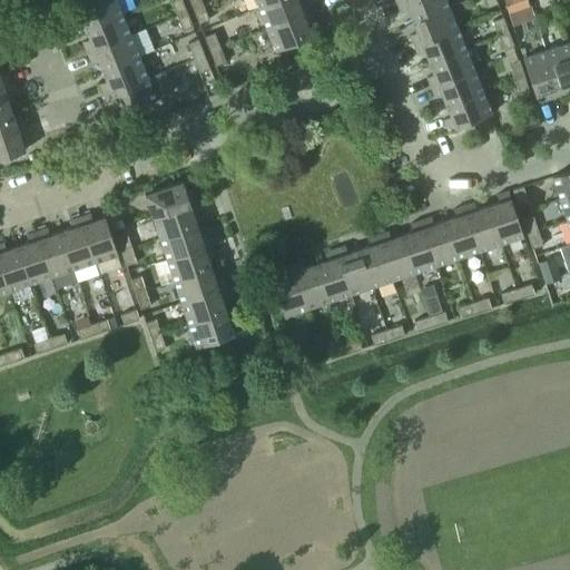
[(85,28),(123,12),(117,0),(89,0),(69,8),(74,20),(80,17),(85,28)]
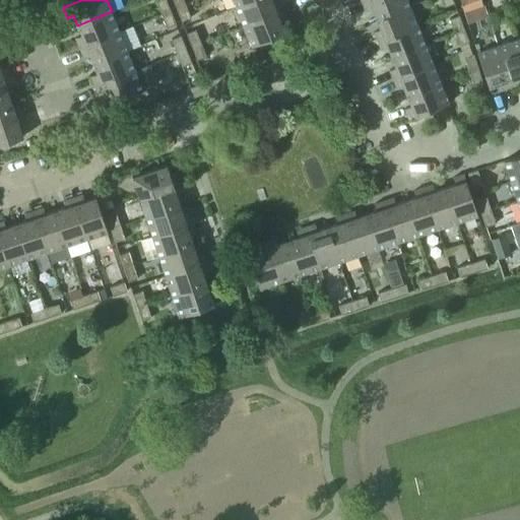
[(156,0),(154,1),(159,13),(169,10),(164,0),(156,0)]
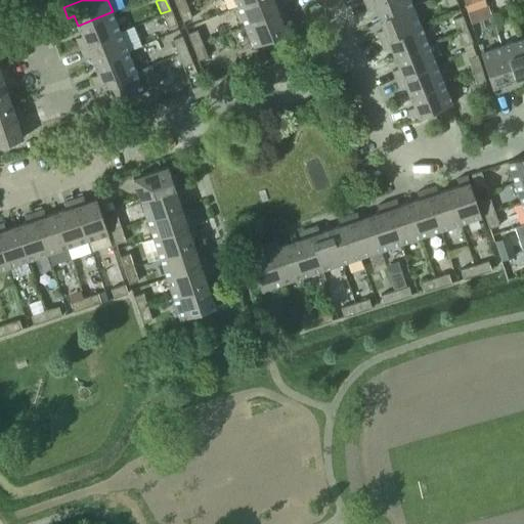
[(253,0),(236,6),(245,27),(286,10),(281,0),(275,3),(273,0),(253,0)]
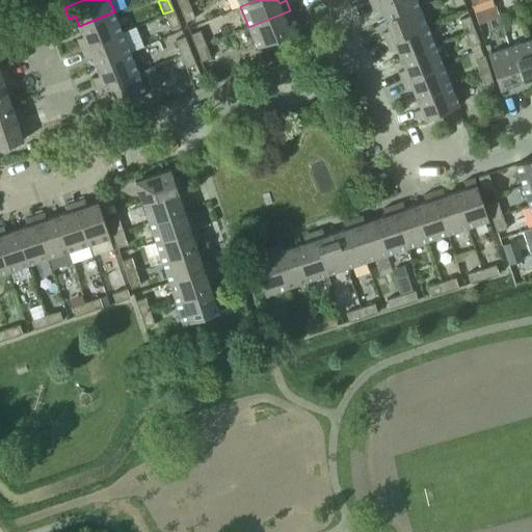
[(380,9),(384,20),(419,5),(417,0),(376,0),(370,2),(374,11),(380,9)]
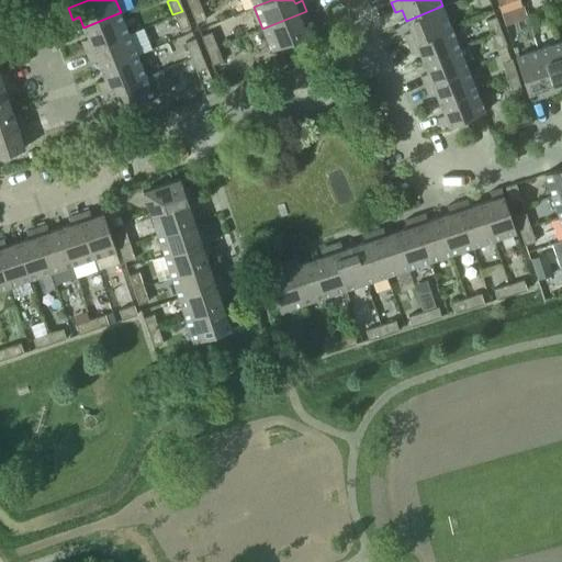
[(520,0),(497,0),(502,13),(523,7),(520,0)]
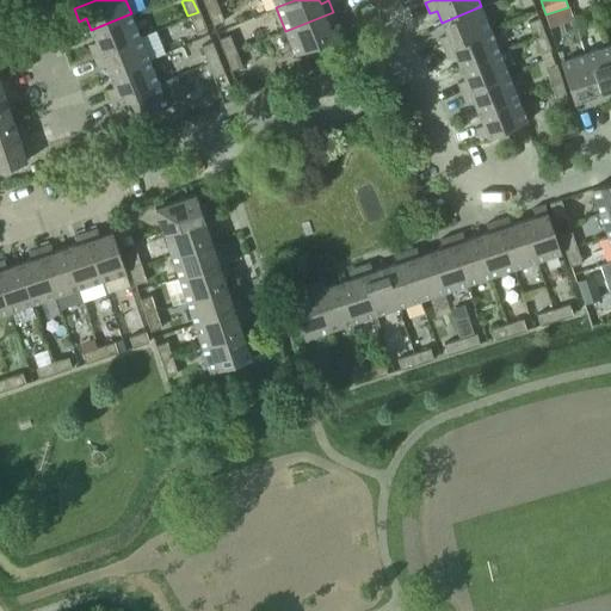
[(217,4),(207,7),(213,23),(223,19),(217,4)]
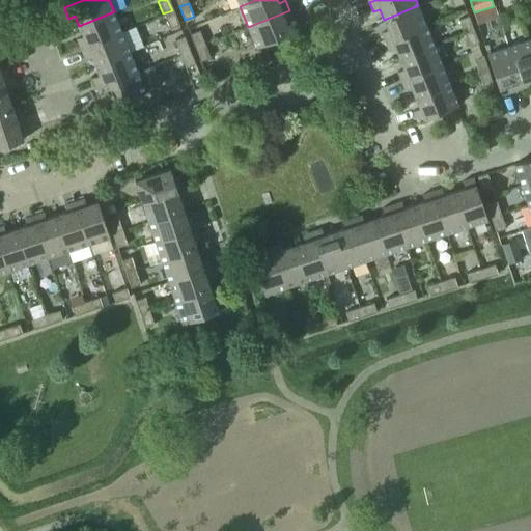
[(386,42),(426,25),(418,5),(384,20),(388,30),(382,32),(386,42)]
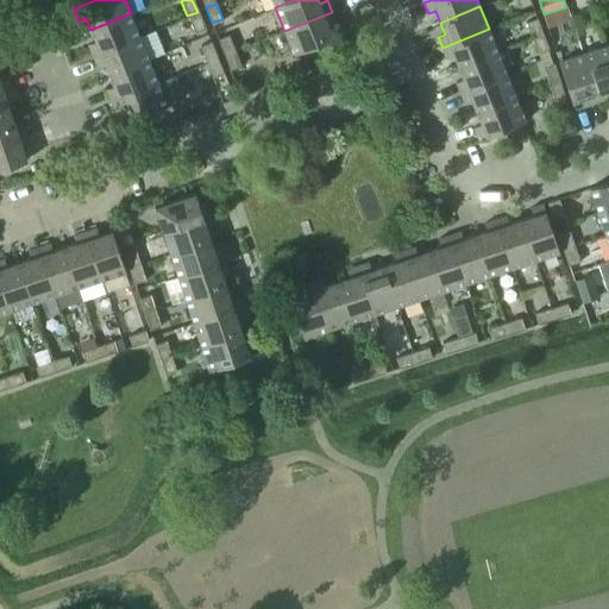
[(203,27),(198,12),(187,16),(194,31),(203,27)]
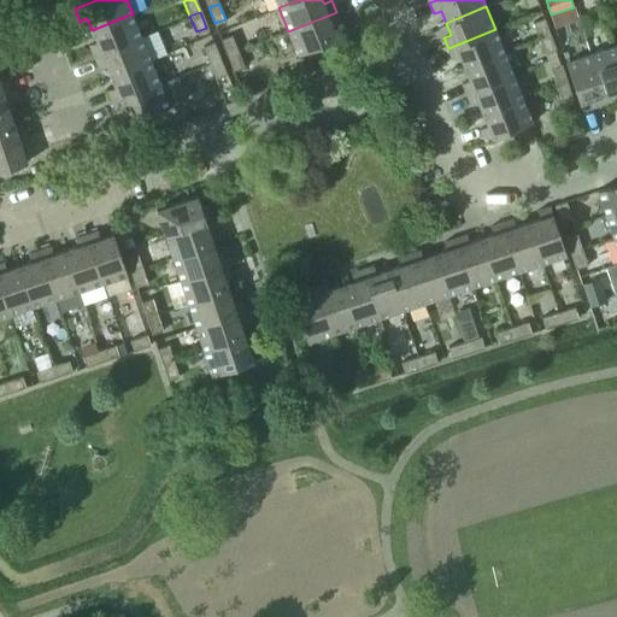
[(336,12),(288,31),(298,54),(338,39),(333,25),(340,23),(336,12)]
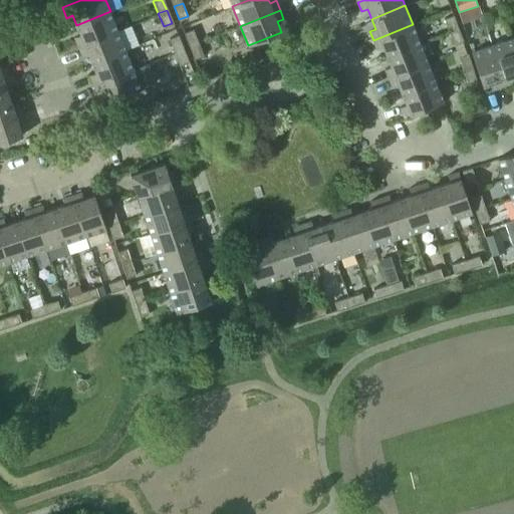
[(74,37),(78,46),(117,30),(110,11),(76,25),(80,35),(74,37)]
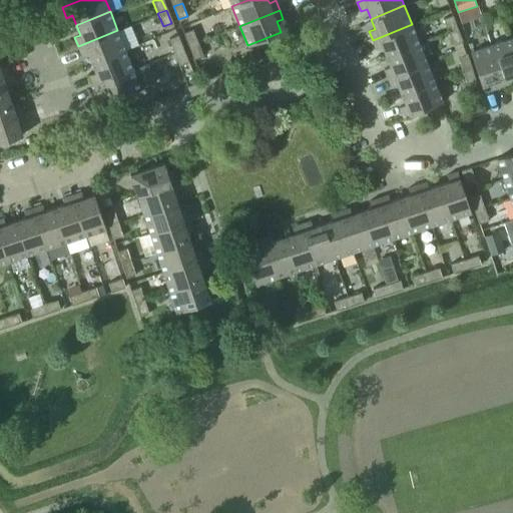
[(445,19),(450,32),(458,29),(453,16),(445,19)]
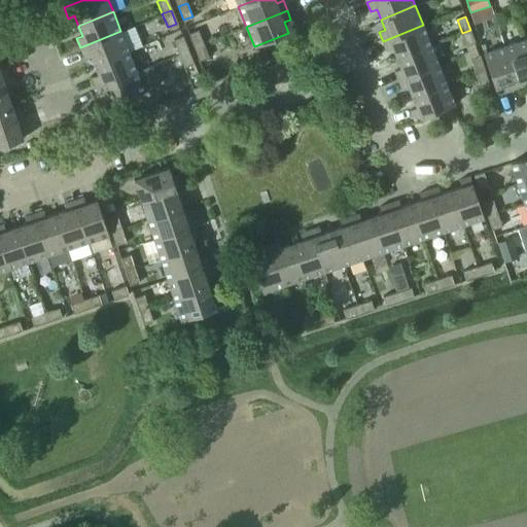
[(392,48),(396,59),(431,44),(423,25),(383,41),(386,50),(392,48)]
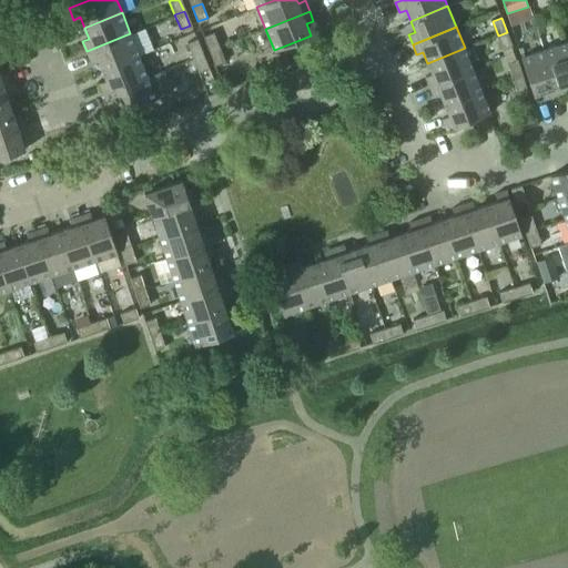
[(210,50),(219,46),(213,32),(203,36),(210,50)]
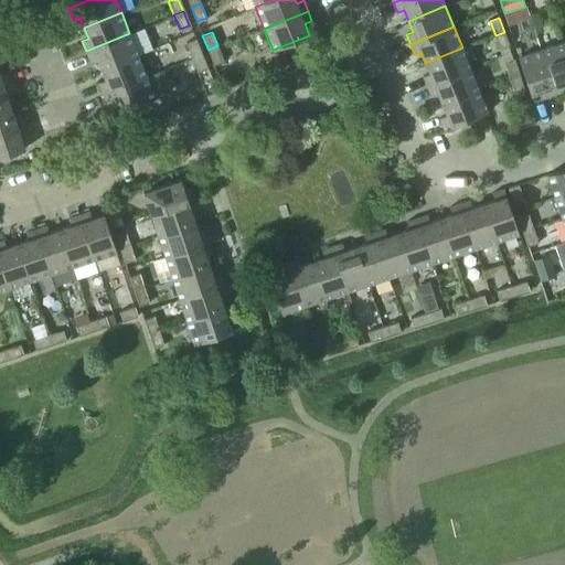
[(504,32),(496,35),(501,50),(510,46),(504,32)]
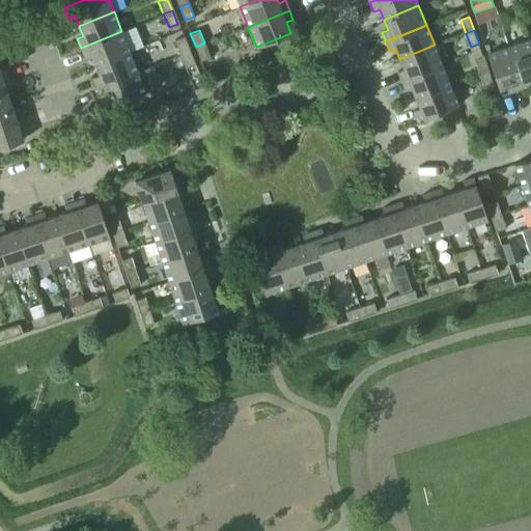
[(95,65),(130,51),(121,31),(81,48),(84,57),(91,55),(95,65)]
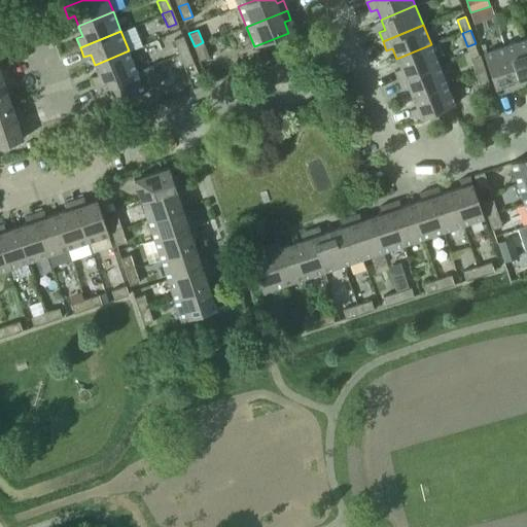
[(172,39),(178,53),(186,49),(181,36),(172,39)]
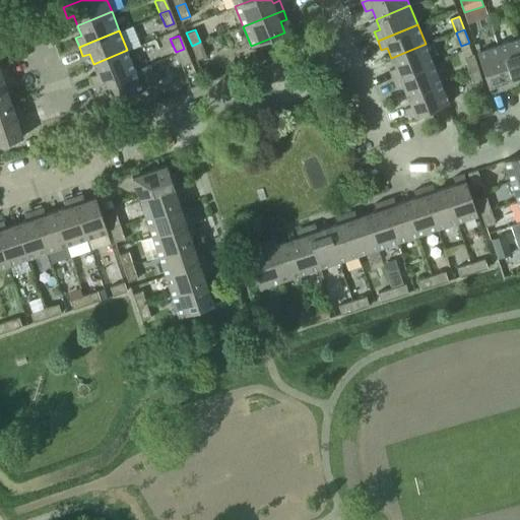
[(519,75),(519,47),(517,39),(498,45),(511,86),(519,83),(519,81),(518,76),(519,75)]
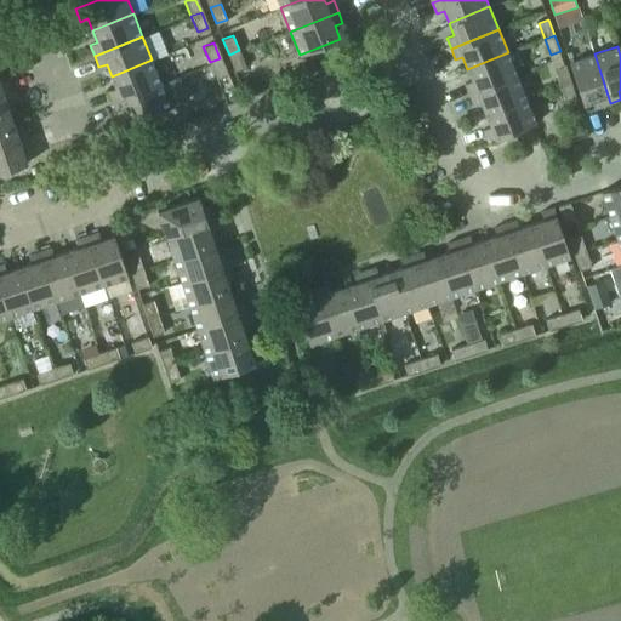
[(229,55),(235,69),(245,66),(239,50),(229,55)]
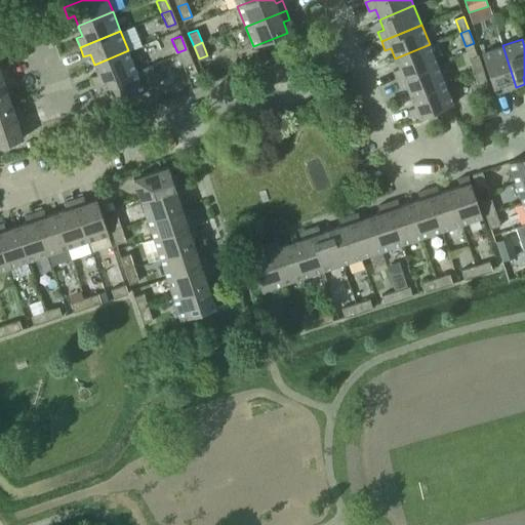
[(397,80),(437,64),(430,44),(395,58),(399,68),(393,71),(397,80)]
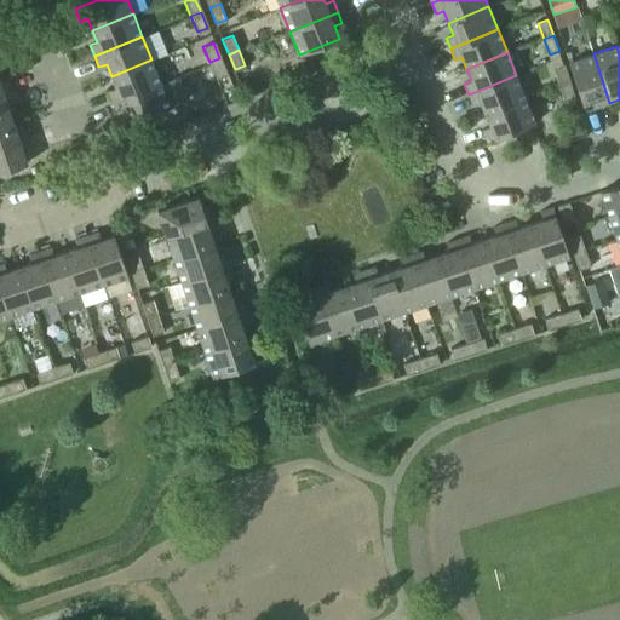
[(593,53),(568,62),(583,103),(596,99),(598,107),(609,103),(593,53)]
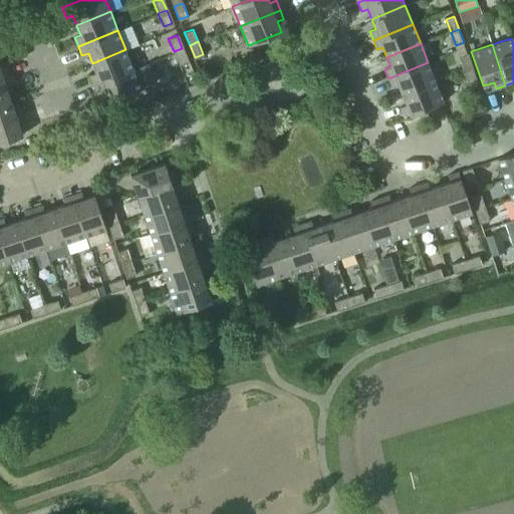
[(187,60),(182,48),(174,51),(179,64),(187,60)]
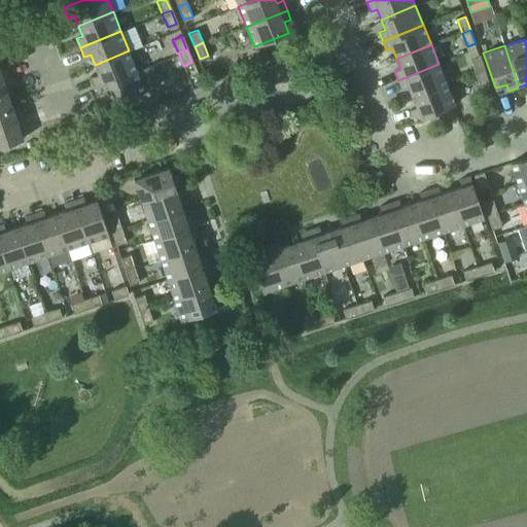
[(92,77),(96,86),(137,70),(129,50),(95,65),(99,74),(92,77)]
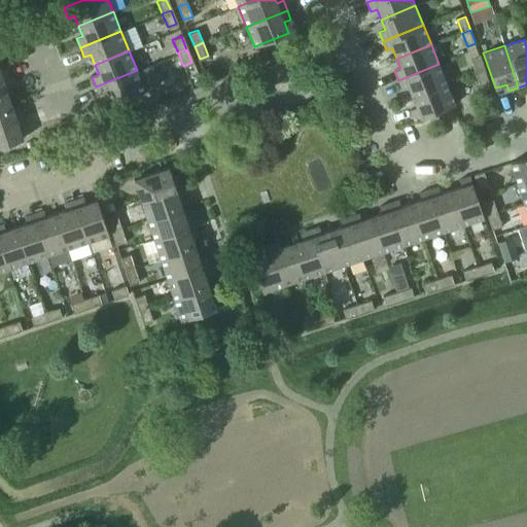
[(470,59),(475,72),(484,70),(479,56),(470,59)]
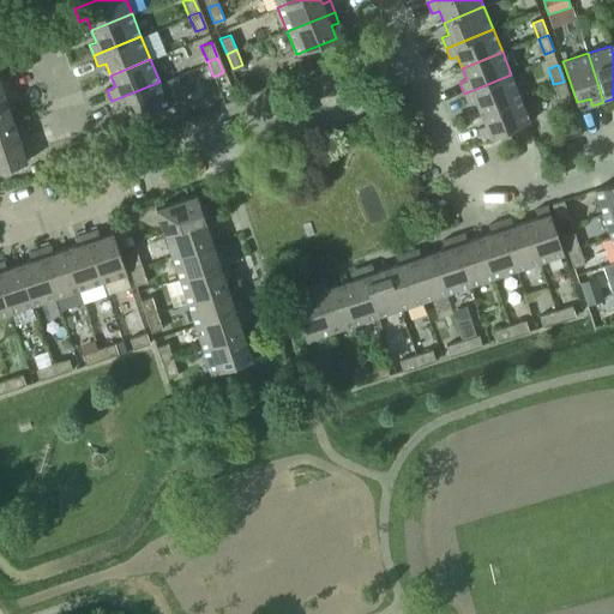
[(476,102),(481,114),(521,97),(511,74),(464,94),(468,104),(476,102)]
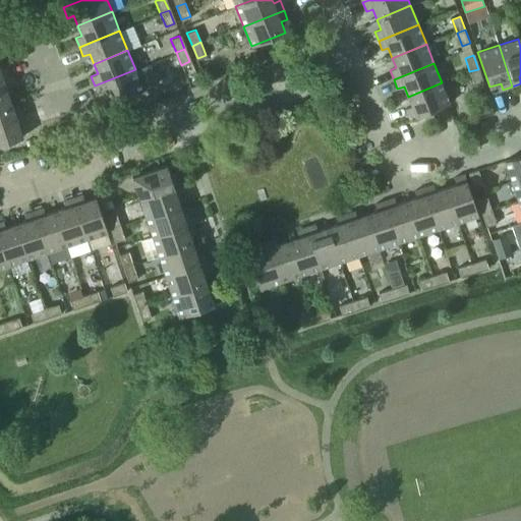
[(0,77),(9,74),(6,65),(0,67),(0,77)]
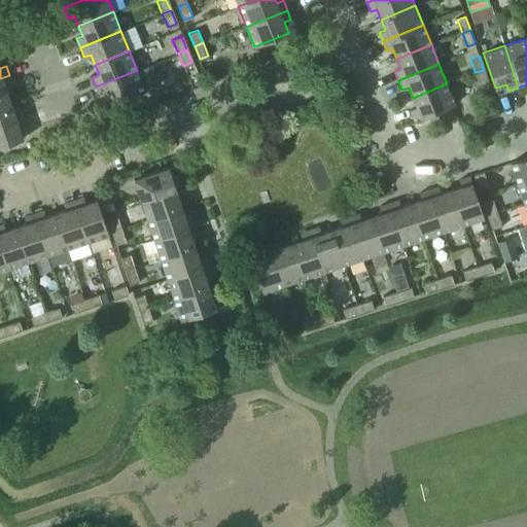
[(145,91),(137,70),(96,86),(100,96),(106,94),(110,105),(145,91)]
